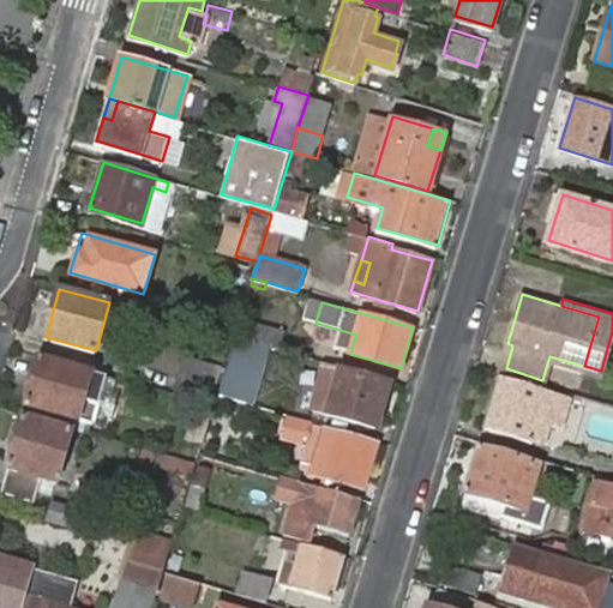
[(252,403),(269,344),(235,335),(218,392),(252,403)]
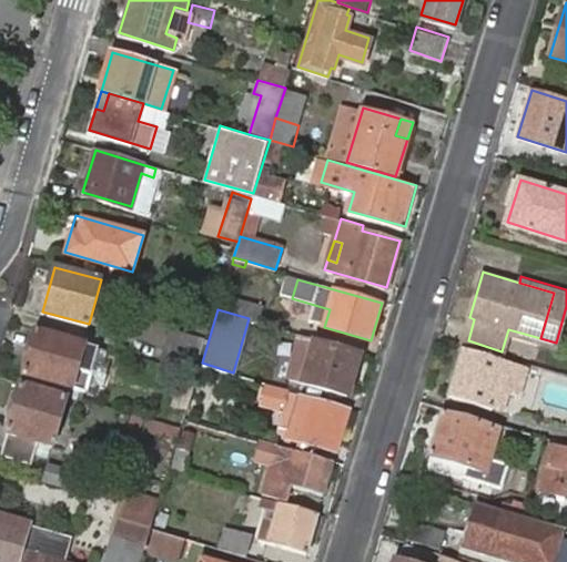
[(474,319),(469,317),(462,339),(468,340),(474,319)]
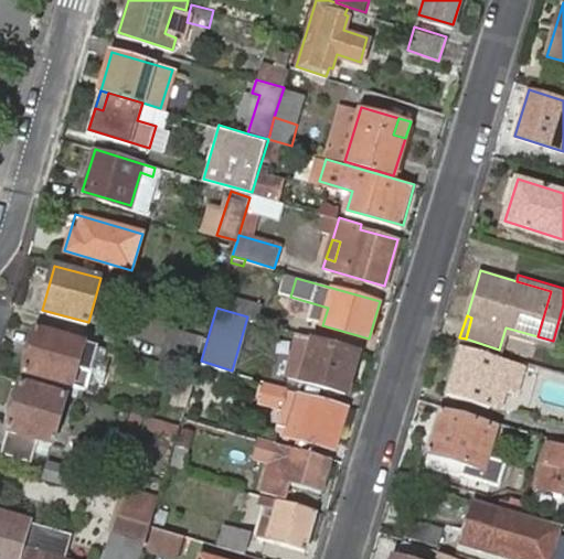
[(24,369),(68,383),(72,374),(60,371),(67,347),(77,351),(81,341),(36,329),(24,369)]
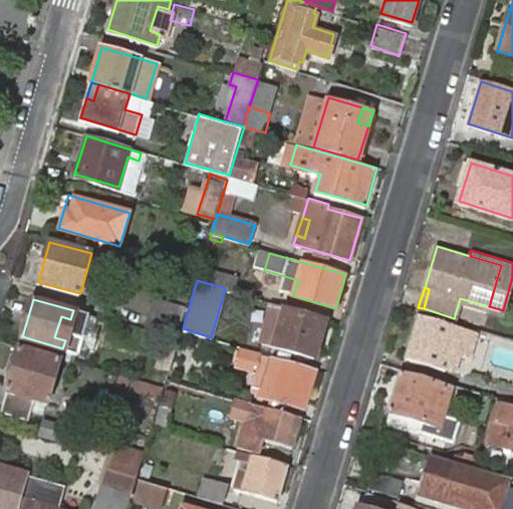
[(314,356),(326,317),(278,304),(276,309),(272,308),(264,331),(263,331),(260,341),(314,356)]
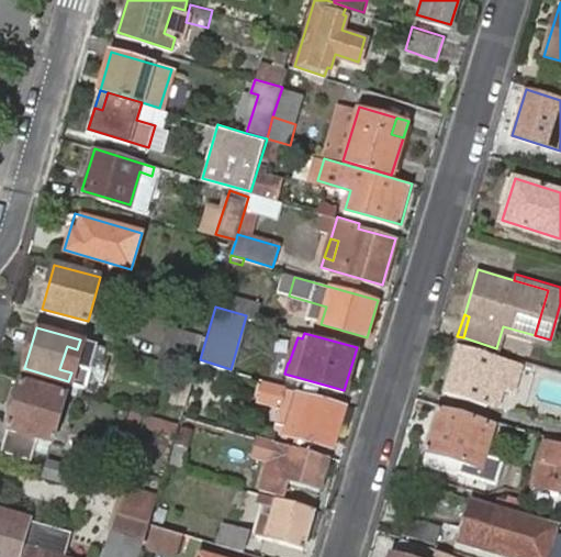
[(80,340),(77,349),(89,353),(91,344),(80,340)]
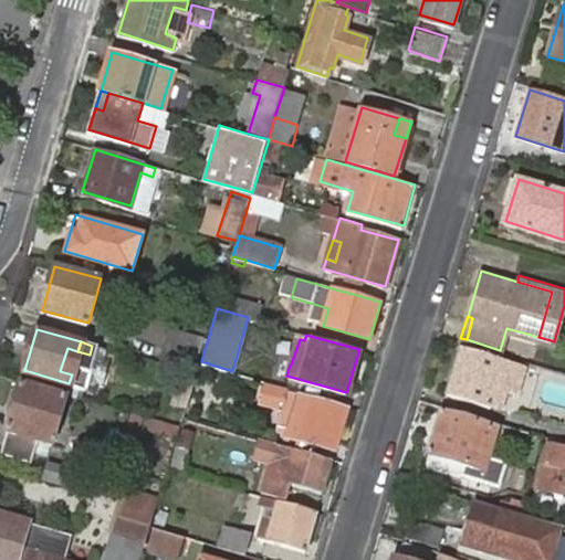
[(168,345),(161,362),(186,369),(191,351),(168,345)]
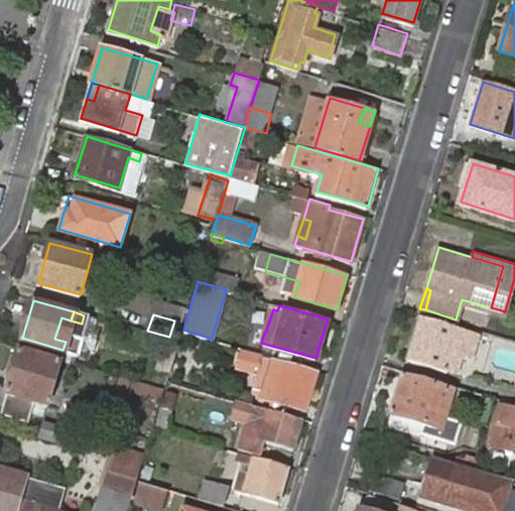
[(478,332),(419,314),(407,358),(446,371),(459,370),(465,351),(473,353),(478,332)]
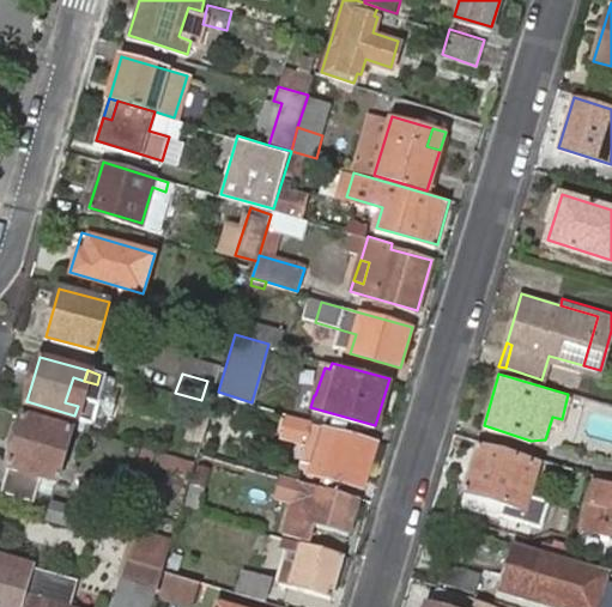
[(65,402),(78,406),(84,381),(73,377),(65,402)]
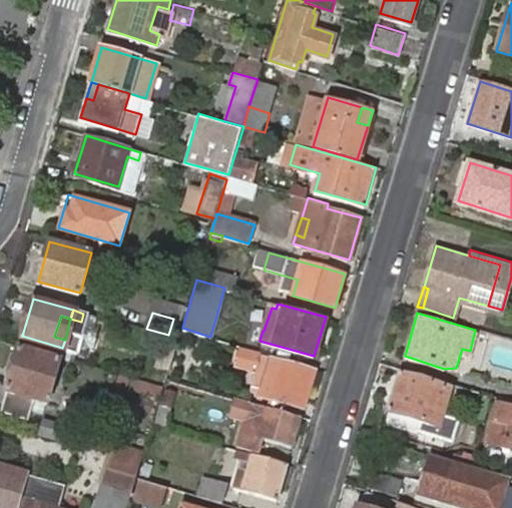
[(179,338),(168,335),(158,365),(169,369),(179,338)]
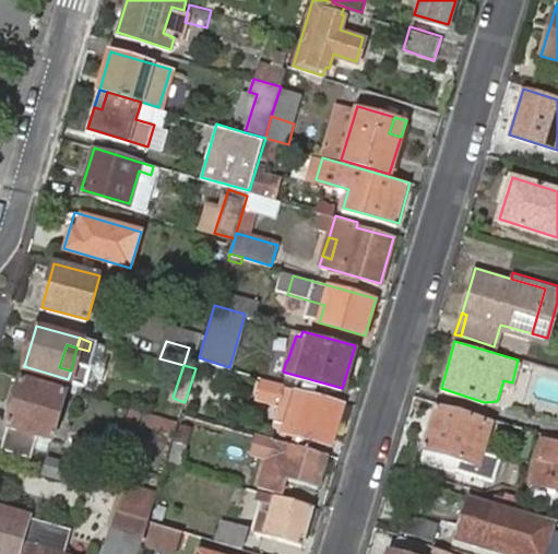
[(24,366),(21,375),(66,387),(68,379),(24,366)]
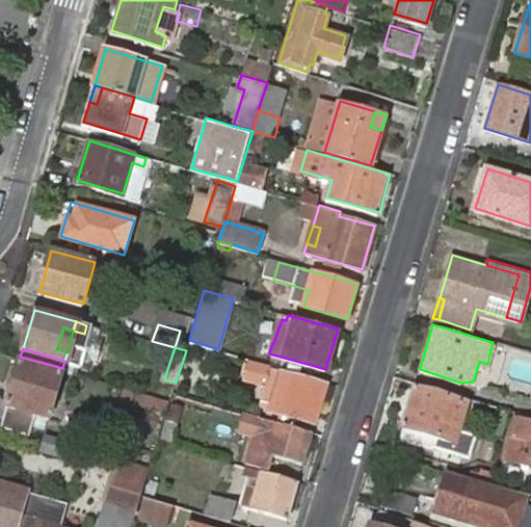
[(14,379),(6,404),(7,405),(1,427),(27,436),(34,414),(48,417),(62,371),(20,358),(18,365),(15,364),(10,365),(7,376),(11,377),(14,379)]
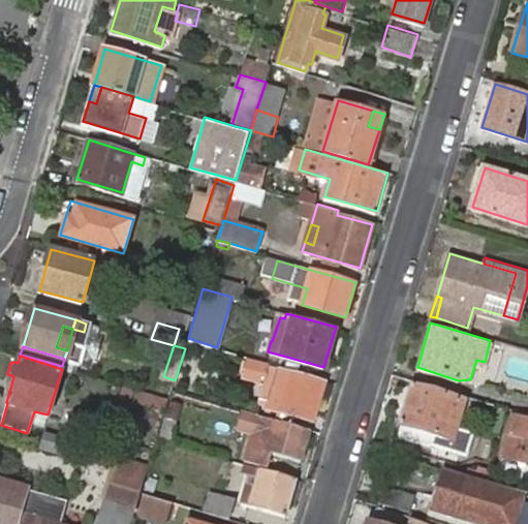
[(243,378),(262,384),(269,366),(249,360),(243,378)]
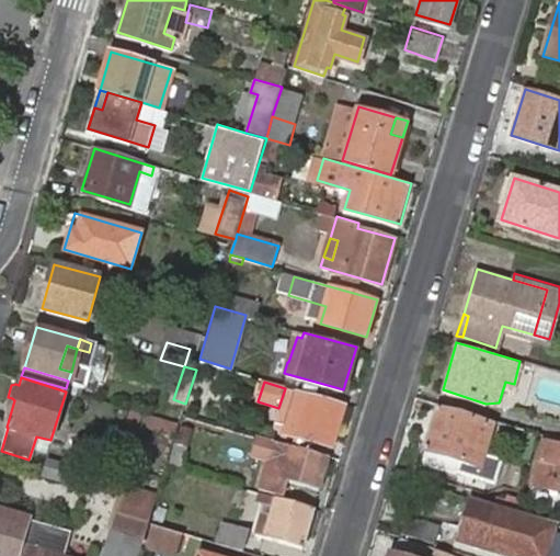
[(282,432),(331,446),(345,405),(295,390),(282,432)]
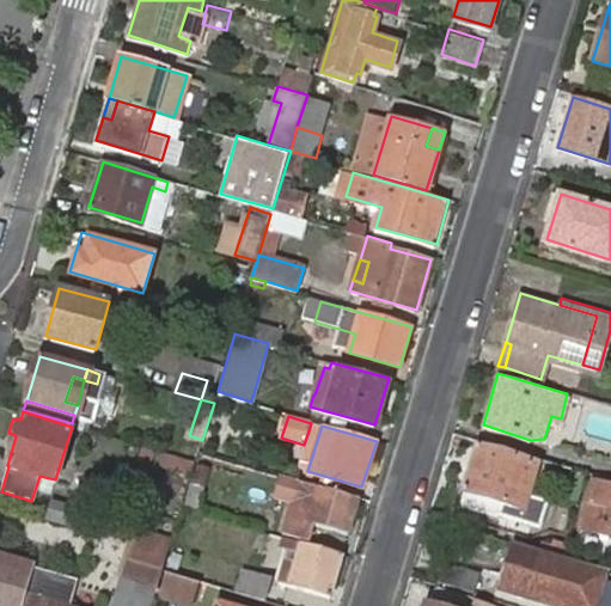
[(463,489),(502,501),(499,513),(541,526),(549,500),(526,493),(535,461),(477,445),(463,489)]
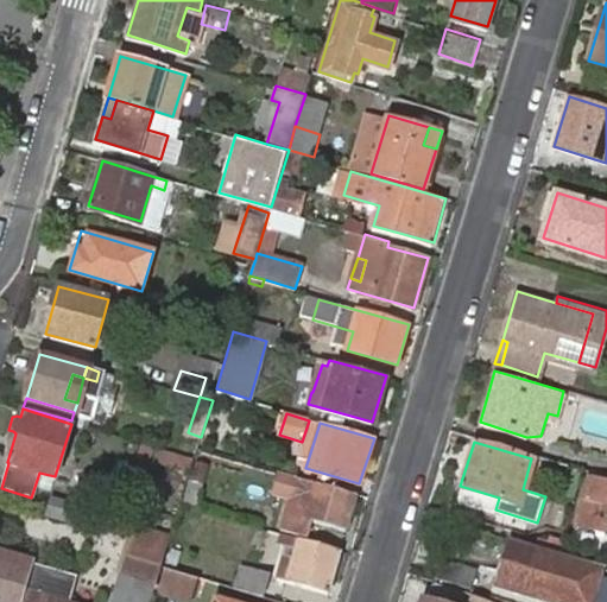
[(204,481),(210,462),(200,460),(194,477),(204,481)]
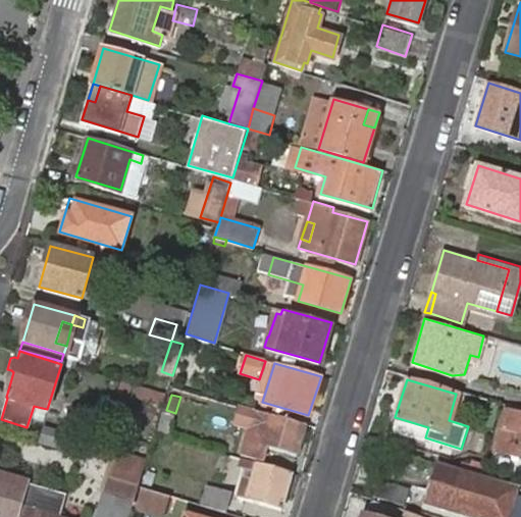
[(520,408),(508,404),(501,429),(520,434),(520,453),(520,408)]
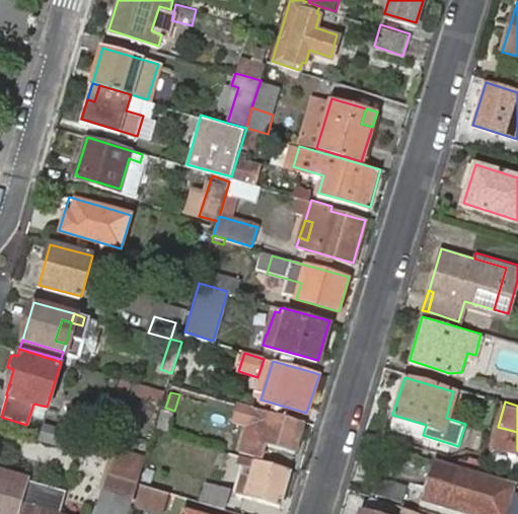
[(295,450),(304,420),(255,406),(241,450),(263,457),(267,443),(295,450)]
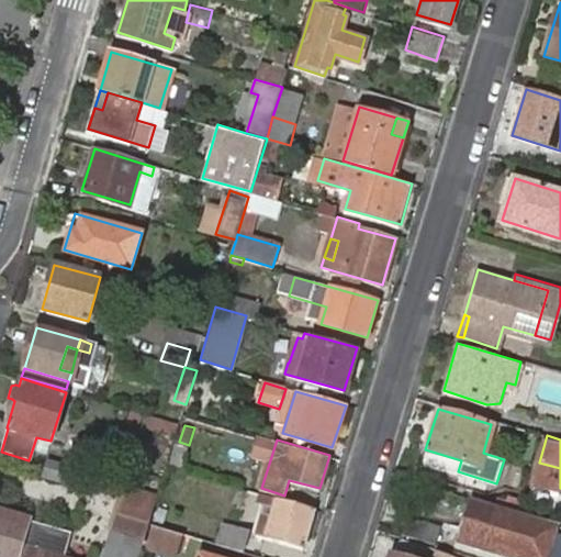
[(42,475),(68,482),(73,466),(46,458),(42,475)]
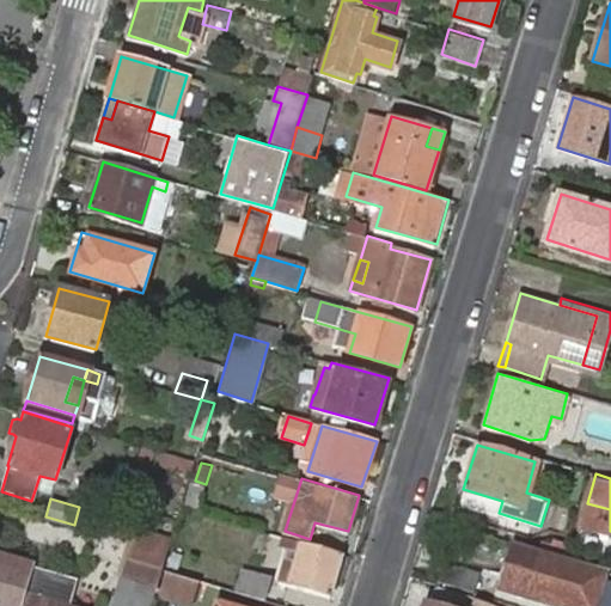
[(133,539),(122,575),(153,585),(163,549),(133,539)]
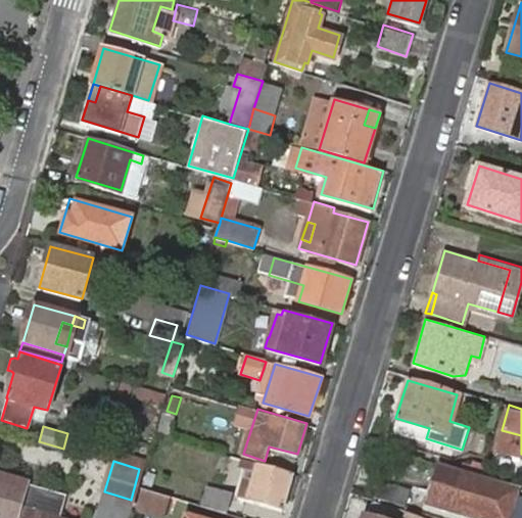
[(284,510),(294,473),(253,461),(251,470),(257,472),(249,501),(284,510)]
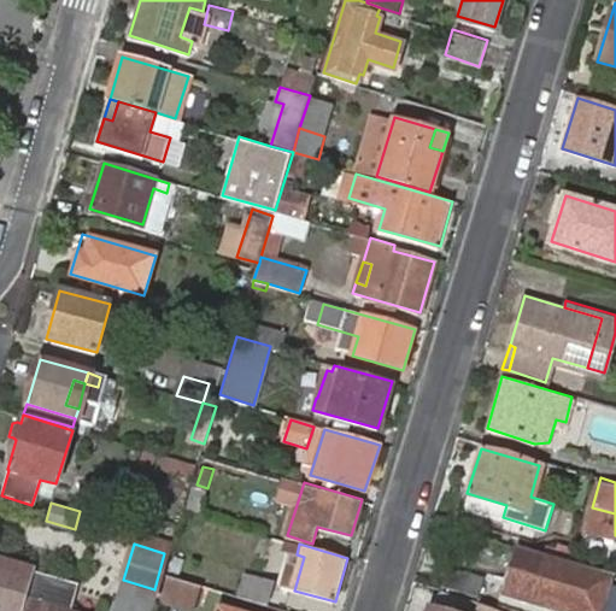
[(615,574),(515,544),(500,591),(572,610),(615,610),(615,574)]
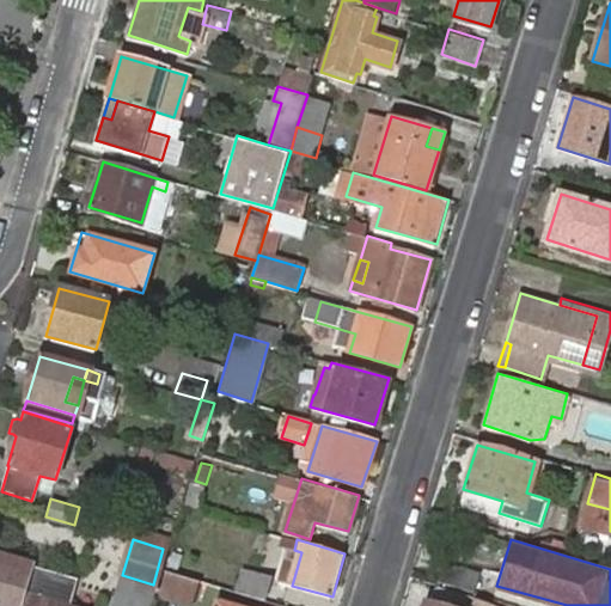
[(41,598),(47,576),(30,570),(32,562),(0,552),(0,605),(18,605),(24,592),(41,598)]
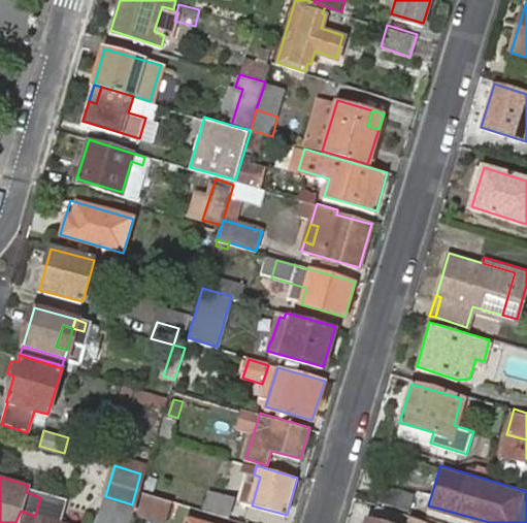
[(379,498),(409,508),(415,492),(384,483),(379,498)]
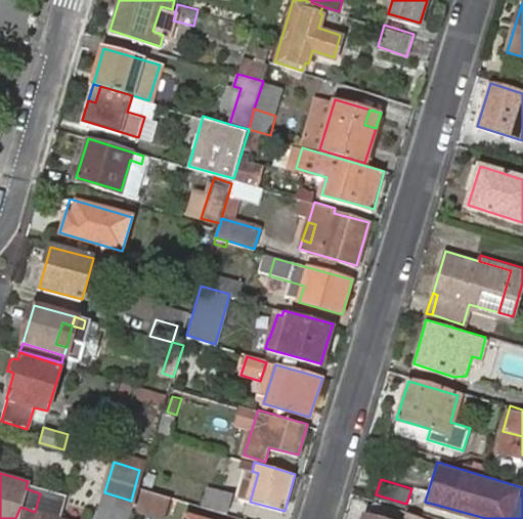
[(225,513),(231,492),(208,485),(203,506),(225,513)]
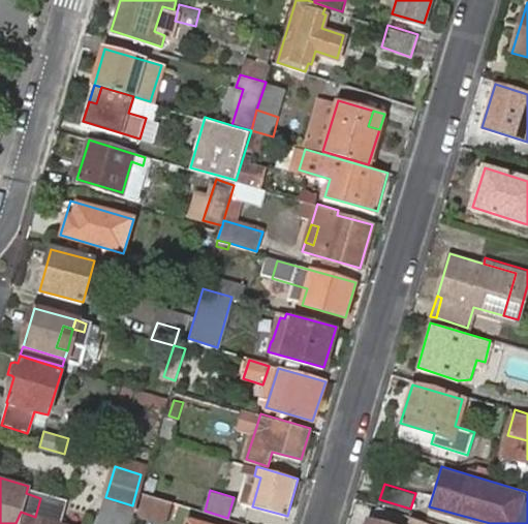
[(137,515),(165,523),(172,504),(144,496),(137,515)]
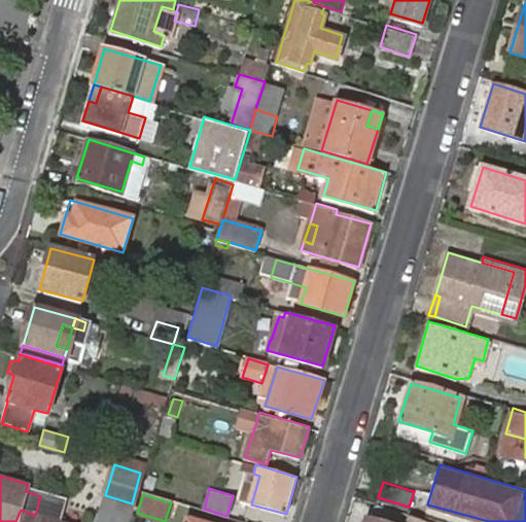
[(97,521),(96,521),(58,521),(62,502),(40,496),(35,515),(21,510),(15,521),(97,521)]
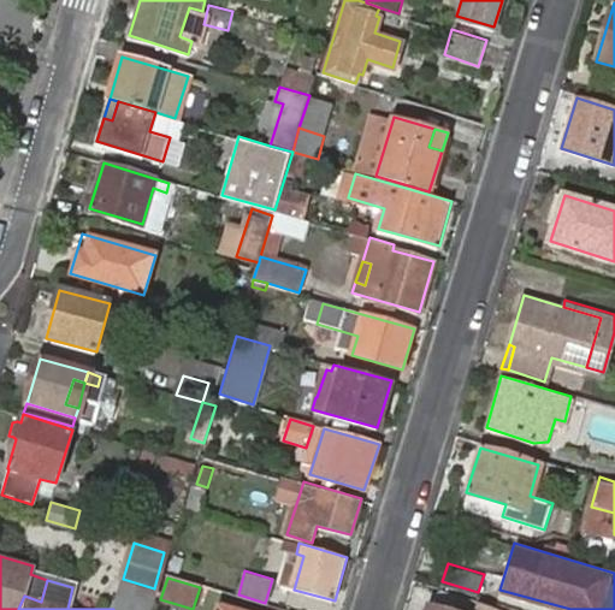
[(149,609),(155,593),(120,582),(113,609),(149,609)]
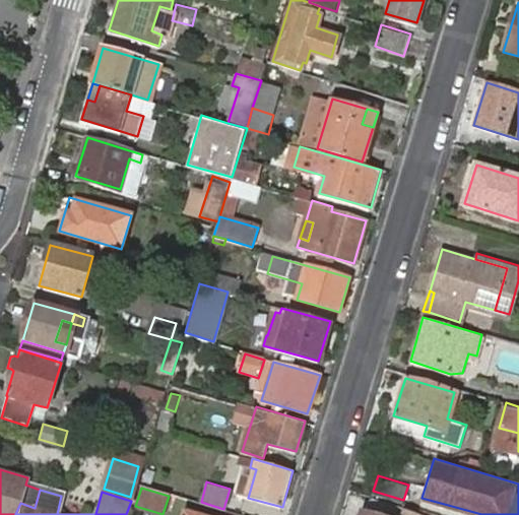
[(423,514),(369,498),(365,511),(370,512),(368,514),(423,514)]
